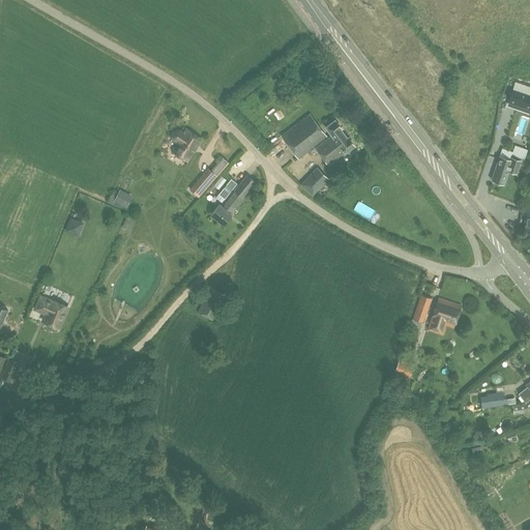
[(453,19),(469,0),(457,0),(446,12),(453,19)]
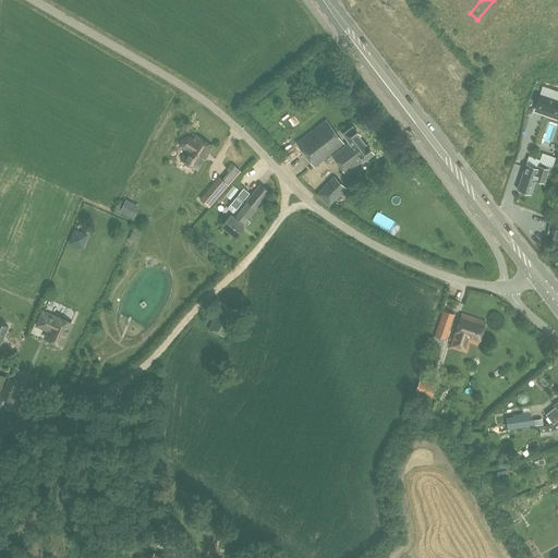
[(557,99),(540,94),(534,107),(557,114),(557,99)]
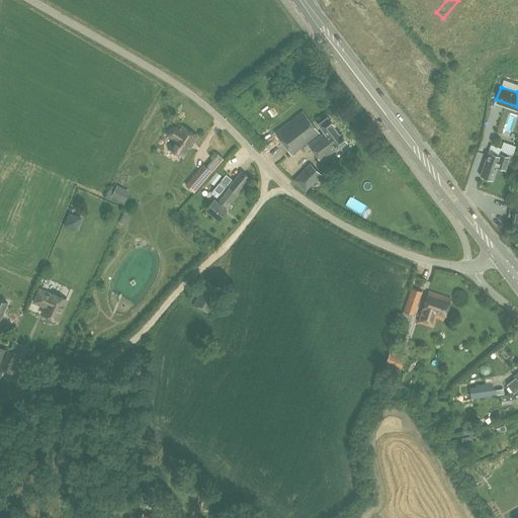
[(274,133),(291,156),(320,134),(303,110),(274,133)]
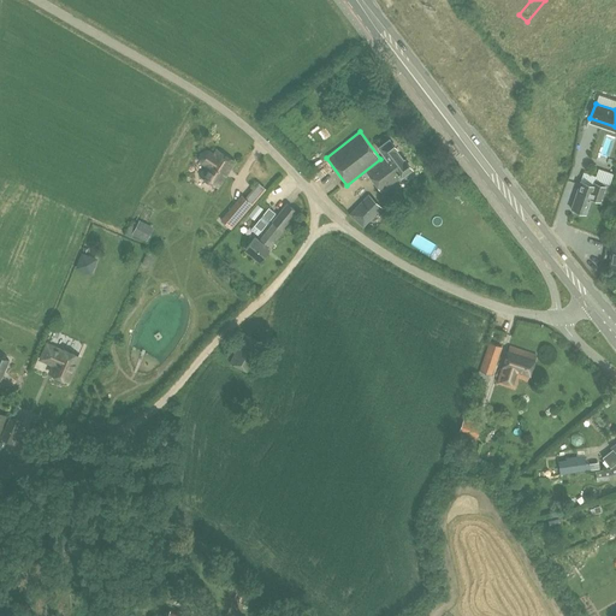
[(366,171),(381,191),(410,169),(404,160),(403,160),(395,149),(396,149),(389,140),(379,147),(386,157),(366,171)]
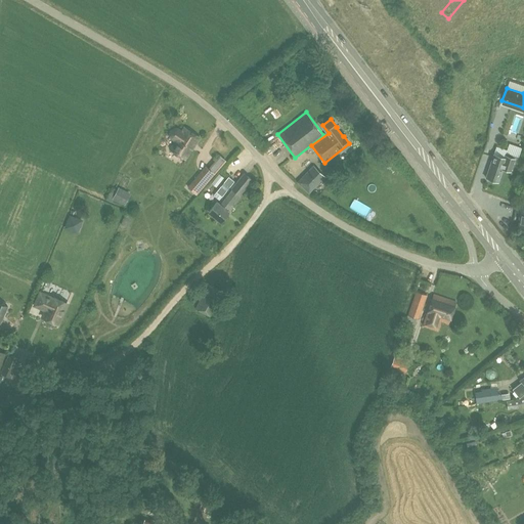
[(169,149),(184,160),(200,137),(184,126),(182,130),(178,128),(174,128),(172,129),(170,132),(170,135),(171,138),(175,140),(169,149)]
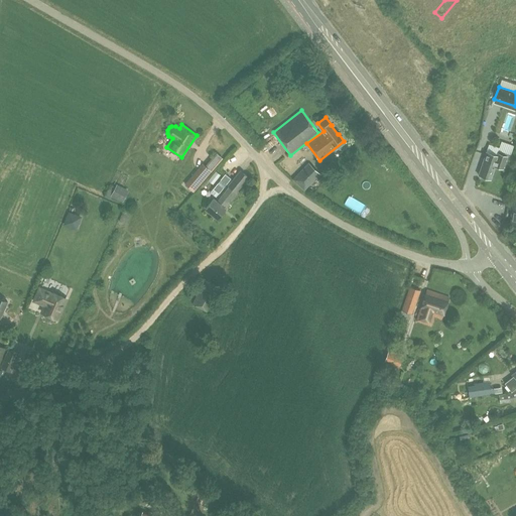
[(478,174),(491,179),(495,166),(503,168),(507,156),(509,157),(513,145),(501,141),(499,147),(489,144),(478,174)]
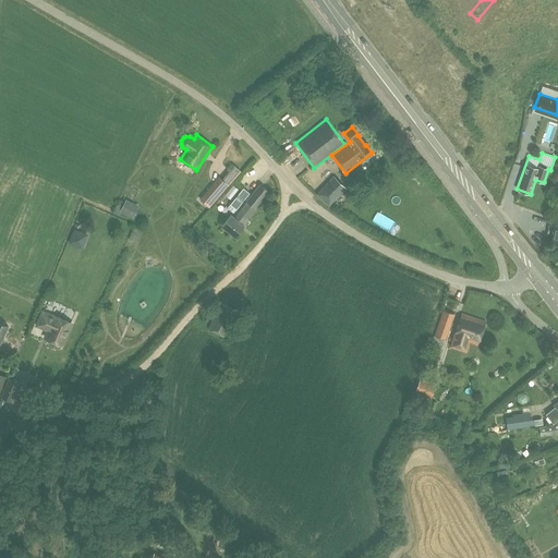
[(199,199),(209,208),(214,202),(229,185),(241,171),(233,165),(221,179),(219,177),(199,199)]
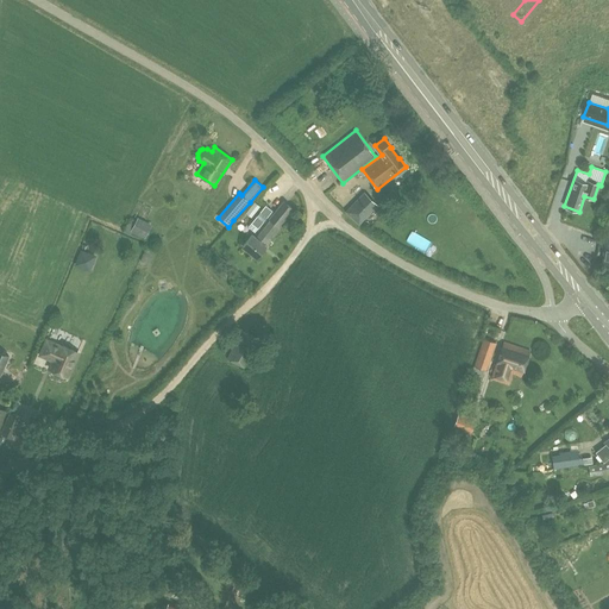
[(345,212),(359,225),(378,205),(364,192),(355,200),(345,212)]
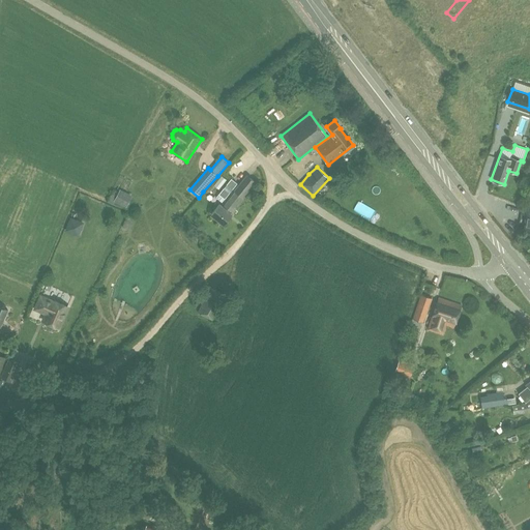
[(211,214),(224,225),(244,199),(241,197),(254,181),(247,176),(223,207),(219,204),(211,214)]
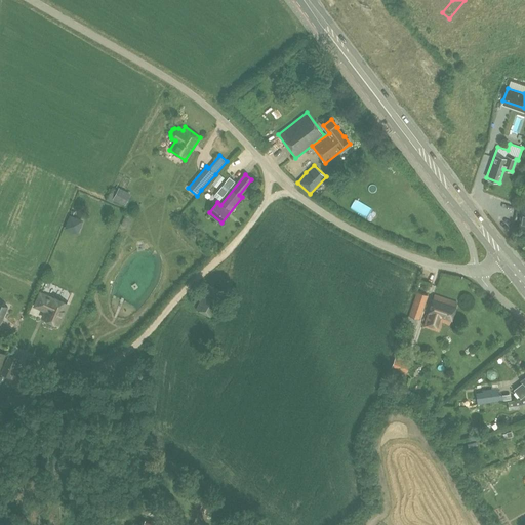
[(213,196),(219,200),(235,182),(229,176),(213,196)]
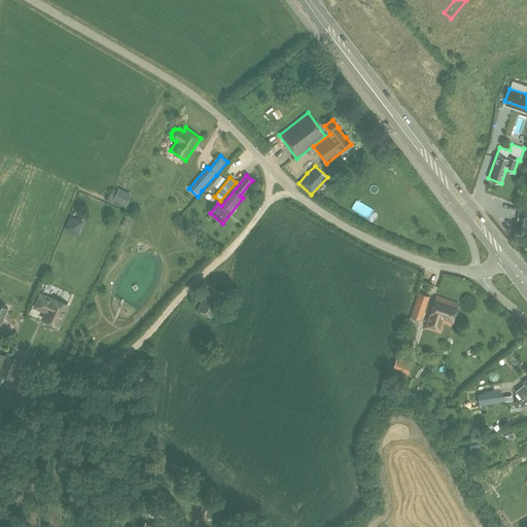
[(113,200),(126,206),(132,195),(119,187),(113,200)]
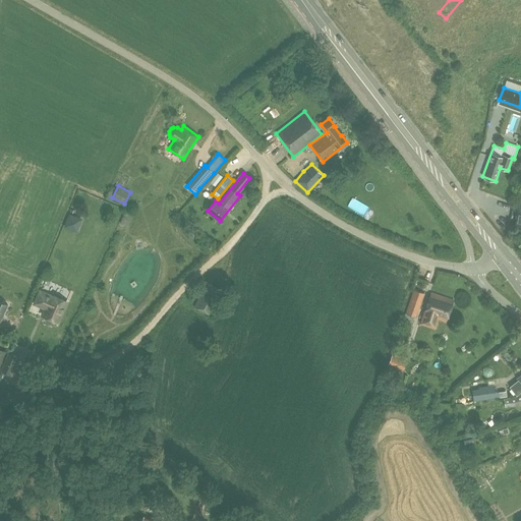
[(120,223),(126,226),(133,212),(127,209),(120,223)]
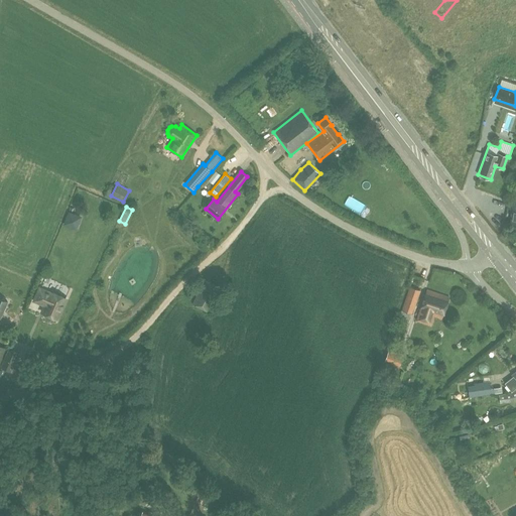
[(398,319),(409,323),(412,313),(420,290),(409,286),(401,309),(398,319)]
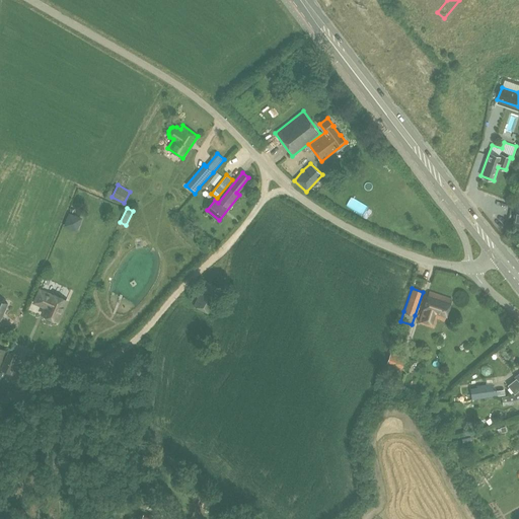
[(46,319),(51,321),(53,320),(53,319),(57,320),(66,300),(52,293),(51,295),(40,290),(34,301),(46,306),(43,314),(46,315),(45,317),(46,319)]
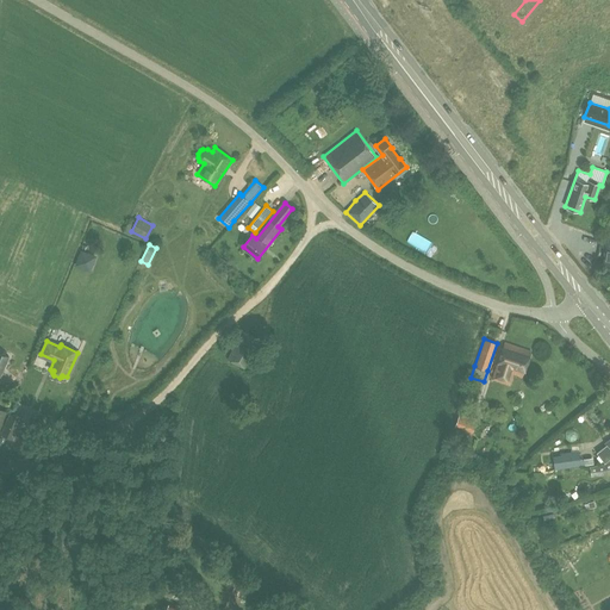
[(492,379),(509,385),(512,374),(522,377),(531,352),(504,342),(492,379)]
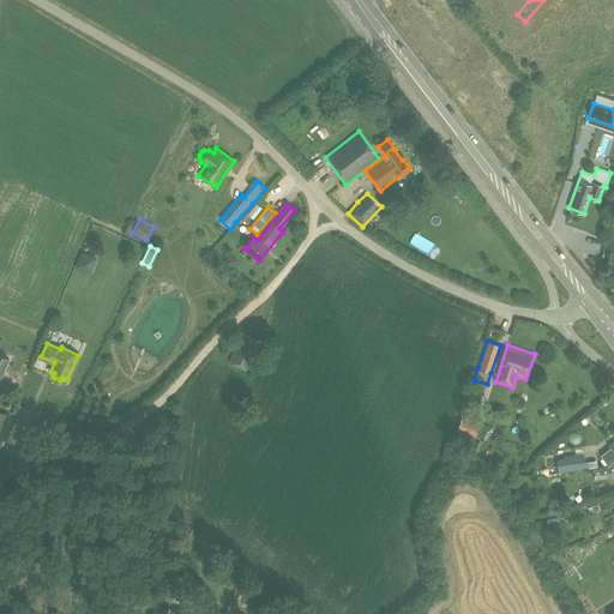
[(10,385),(19,389),(22,381),(12,378),(10,385)]
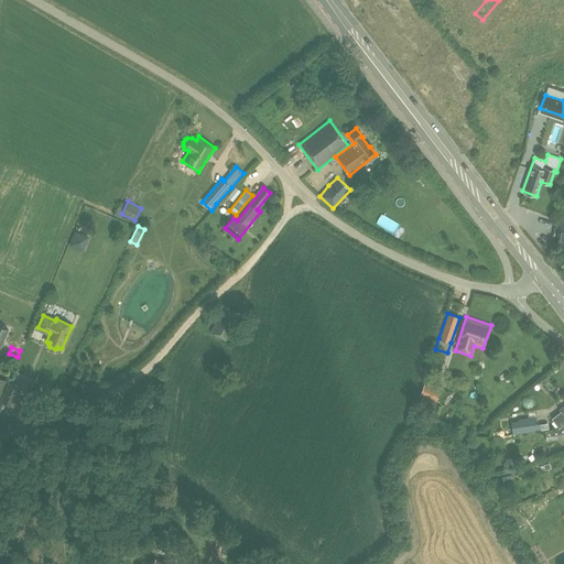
[(1,401),(11,405),(20,387),(10,382),(1,401)]
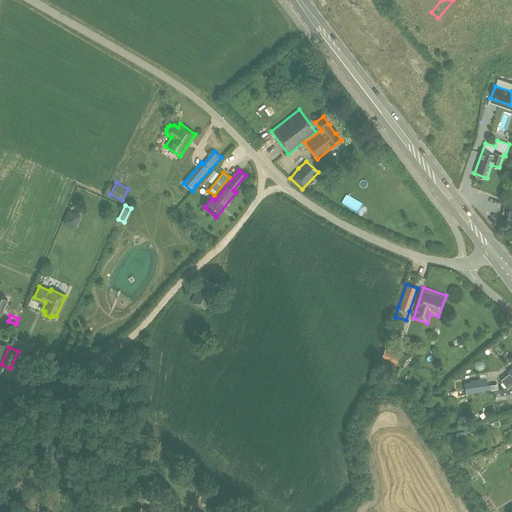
[(381,364),(393,369),(395,365),(396,365),(401,353),(385,347),(381,359),(383,360),(381,364)]
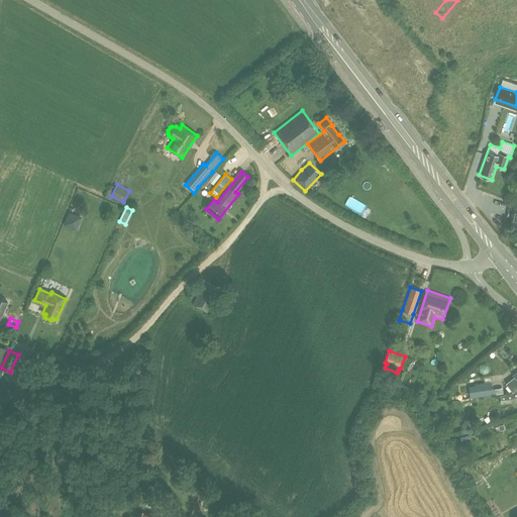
[(516,377),(515,379),(514,377),(505,384),(512,393),(516,388),(516,377)]
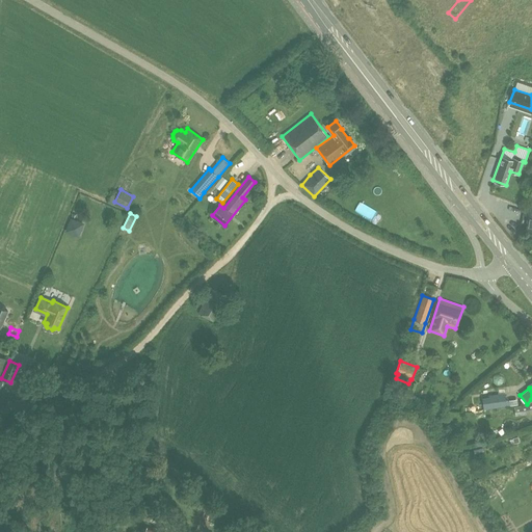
[(489,399),(482,400),(484,409),(507,406),(505,395),(489,397),(489,399)]
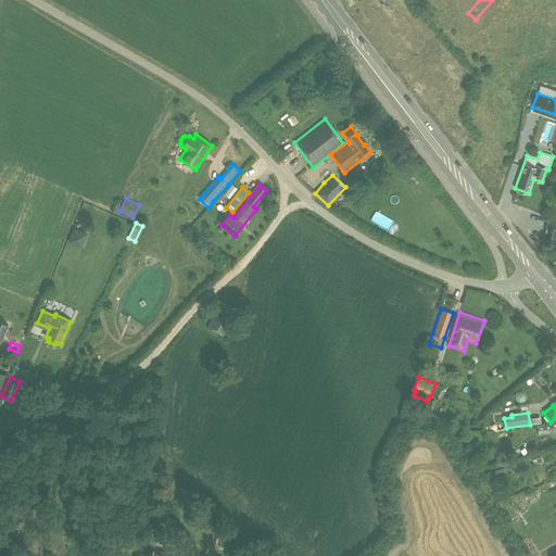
[(538,426),(539,433),(541,432),(553,430),(555,428),(555,420),(551,424),(540,426),(538,426)]
